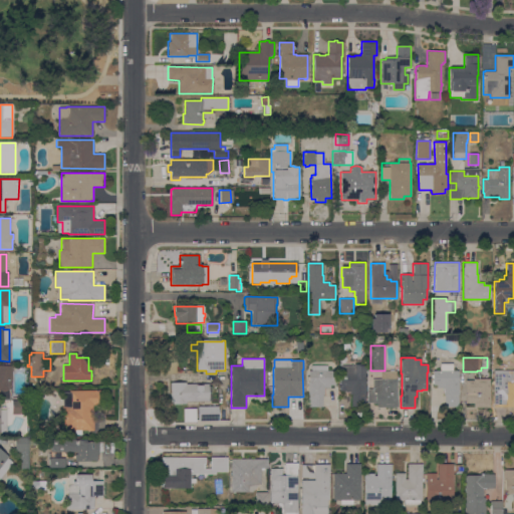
[(445,396),(443,396),(443,388),(437,388),(437,384),(433,384),(433,371),(440,371),(440,363),(453,363),(453,370),(458,370),(458,382),(459,382),(459,407),(445,407),(445,396)]
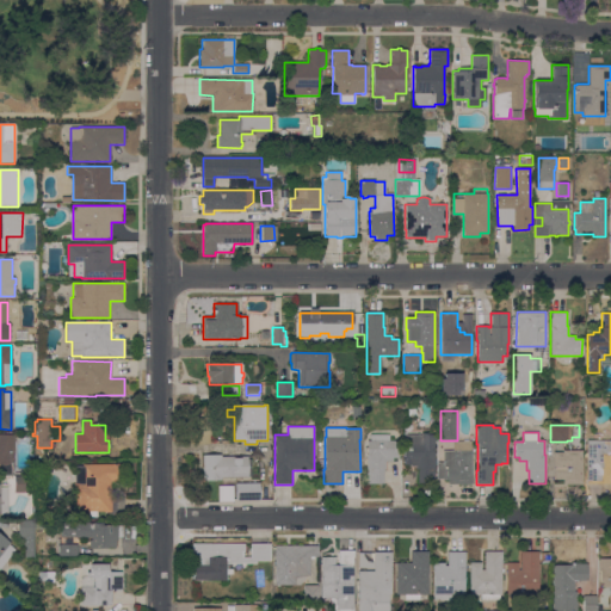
[(421,434),(421,433),(429,433),(429,436),(434,436),(434,450),(433,460),(434,460),(434,483),(418,483),(418,470),(415,470),(415,464),(411,464),(411,463),(403,463),(403,434),(421,434)]
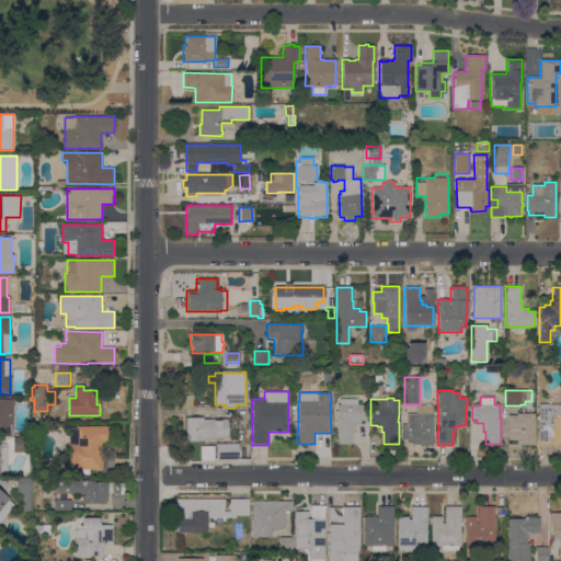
[(0,399),(8,399),(13,399),(13,416),(12,416),(12,434),(0,434),(0,399)]
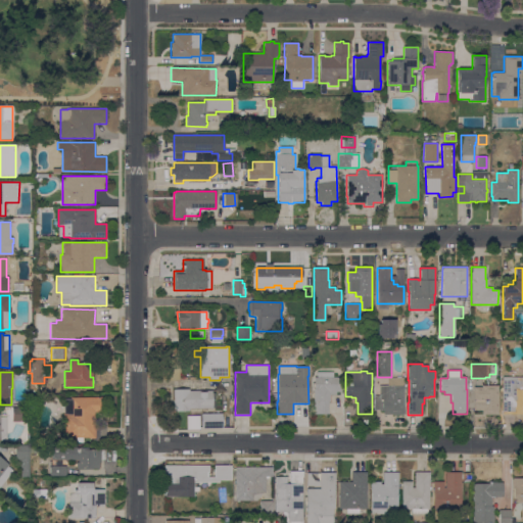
[(317,377),(317,372),(333,372),(333,378),(340,378),(340,392),(336,392),(336,395),(330,395),(330,402),(328,402),(328,414),(314,414),(314,390),(315,390),(315,387),(313,387),(313,383),(314,383),(314,377),(317,377)]
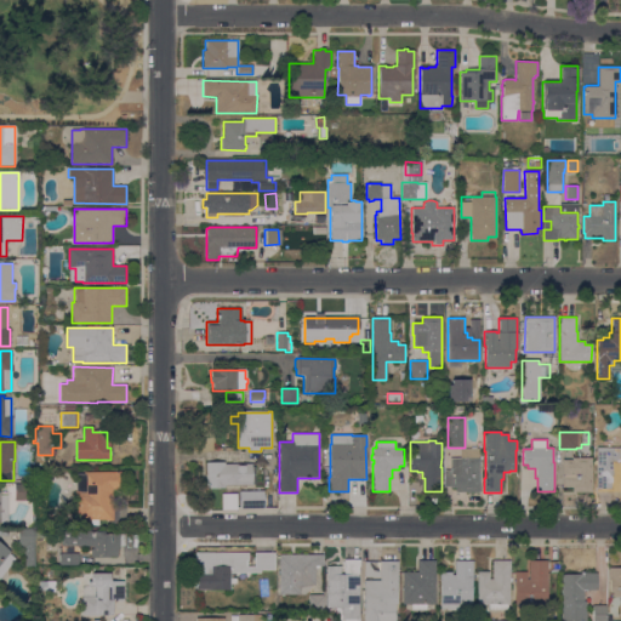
[(456,493),(456,488),(450,488),(450,486),(445,486),(445,471),(450,471),(450,459),(460,459),(460,449),(479,449),(479,459),(479,493),(456,493)]
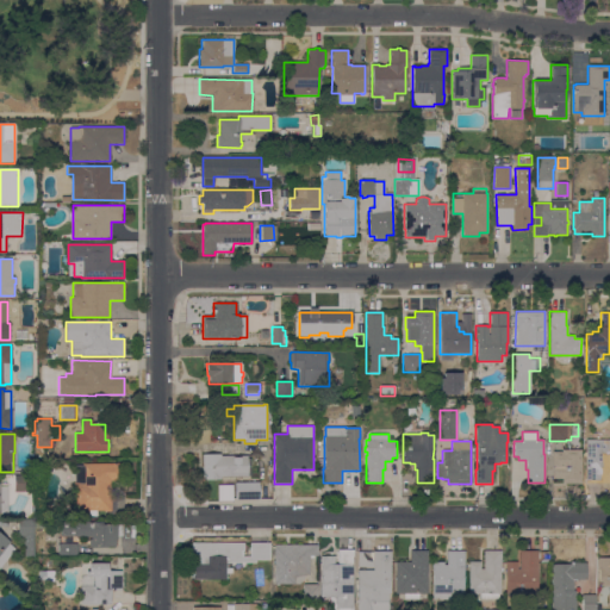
[(586,441),(609,441),(609,460),(604,460),(604,470),(603,470),(603,484),(586,484),(586,441)]
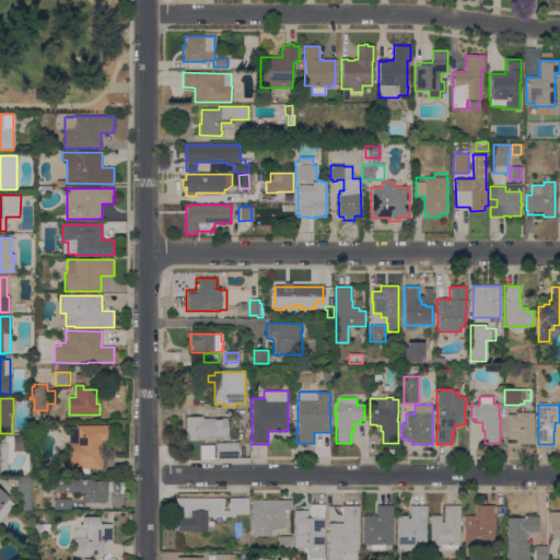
[(533,444),(516,444),(516,440),(506,440),(506,415),(515,415),(515,412),(534,412),(533,444)]
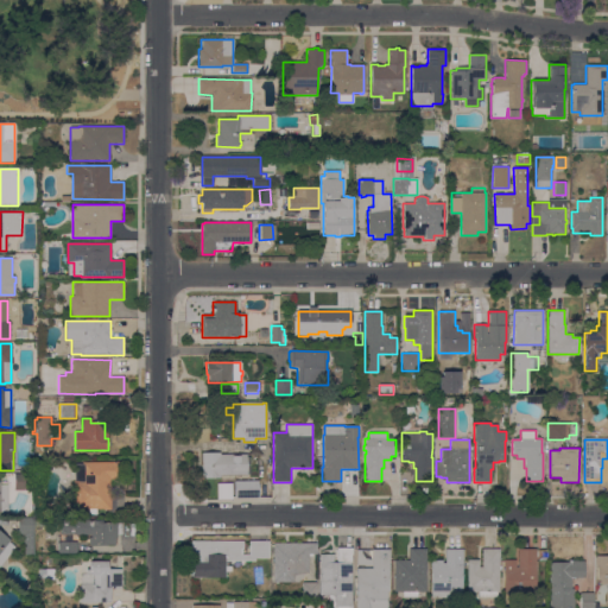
[(220,475),(220,479),(204,479),(204,477),(202,477),(202,453),(220,453),(220,455),(228,455),(228,451),(233,451),(233,455),(246,455),(246,457),(249,457),(249,468),(247,468),(247,475),(220,475)]
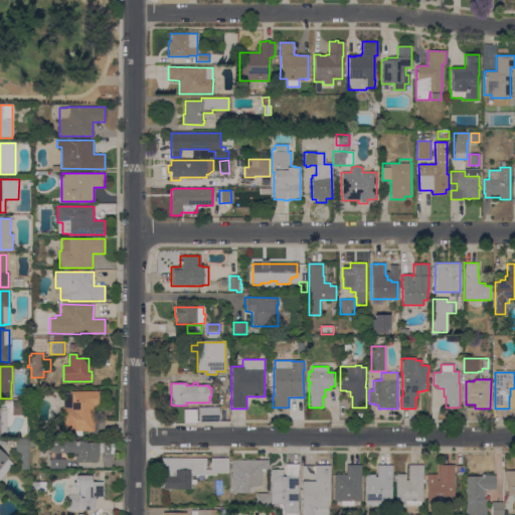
[(62,392),(69,392),(69,391),(98,391),(98,390),(104,390),(104,406),(94,406),(94,417),(103,417),(103,419),(105,419),(104,432),(88,432),(88,431),(81,431),(81,436),(74,436),(74,432),(62,432),(62,392)]
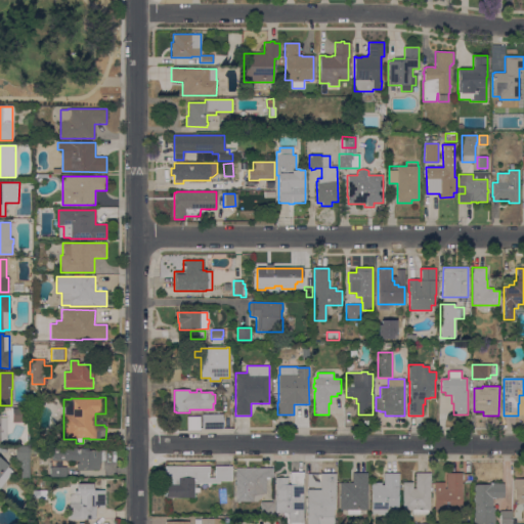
[(12,423),(12,409),(26,409),(26,423),(12,423)]
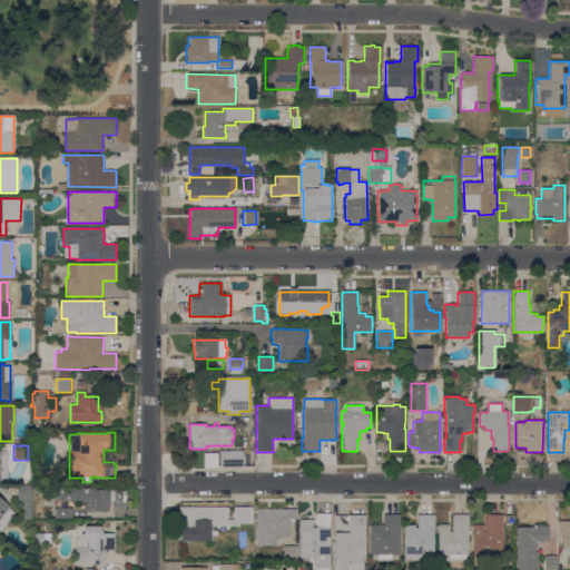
[(242,451),(243,467),(220,468),(220,451),(242,451)]
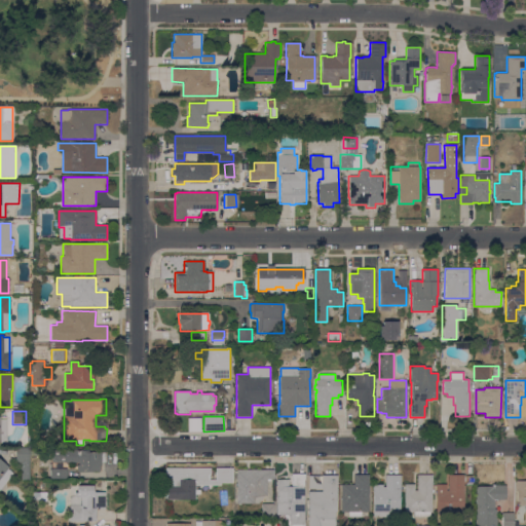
[(200,431),(188,431),(188,418),(200,418),(200,431)]
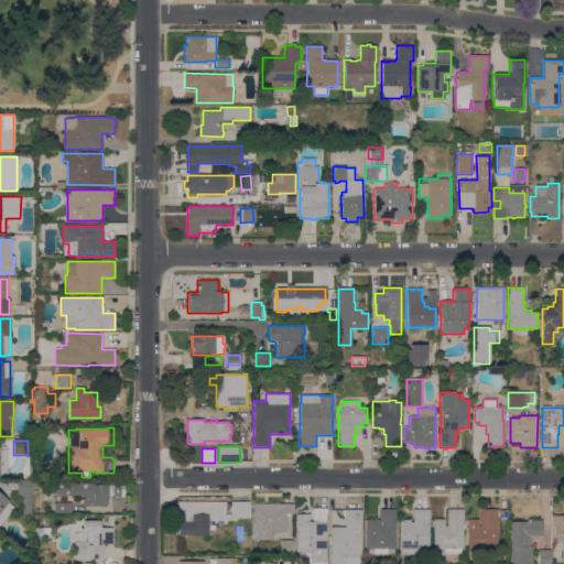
[(31,514),(22,514),(21,496),(17,496),(17,489),(17,486),(17,481),(31,481),(31,514)]
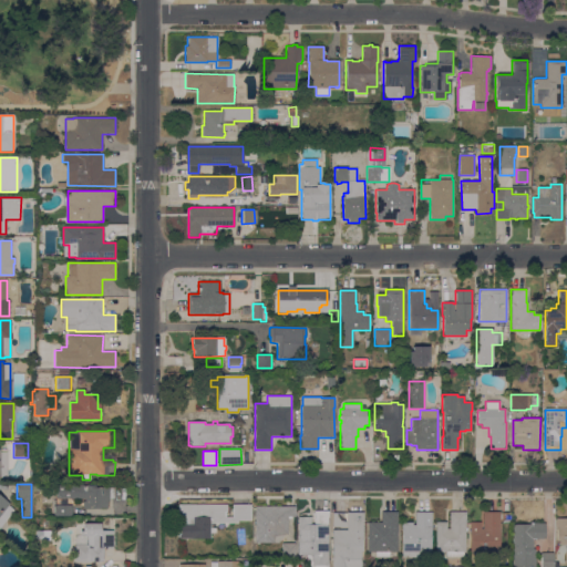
[(64,485),(64,484),(70,484),(70,485),(101,485),(101,487),(114,487),(114,498),(109,498),(109,502),(107,502),(107,508),(86,508),(86,509),(82,509),(82,502),(85,502),(85,498),(55,498),(55,485),(64,485)]
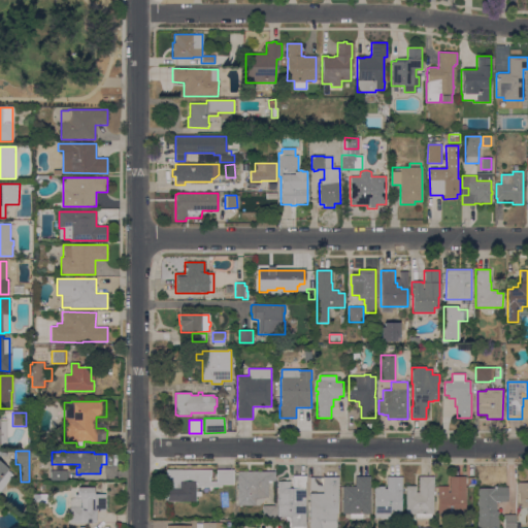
[(0,462),(9,469),(8,471),(13,475),(0,491),(0,462)]
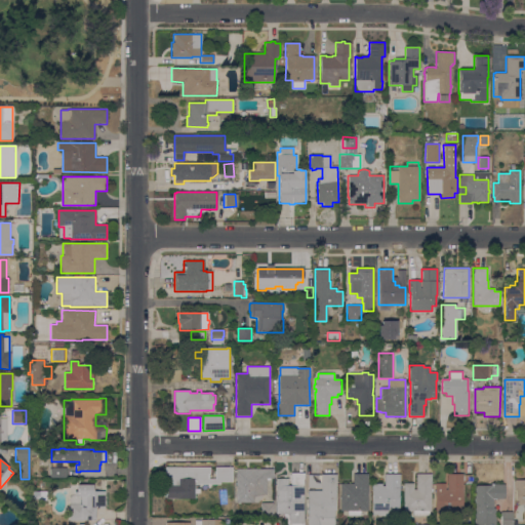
[(50,478),(49,469),(51,469),(51,468),(52,468),(52,463),(62,463),(62,468),(67,468),(67,478),(50,478)]
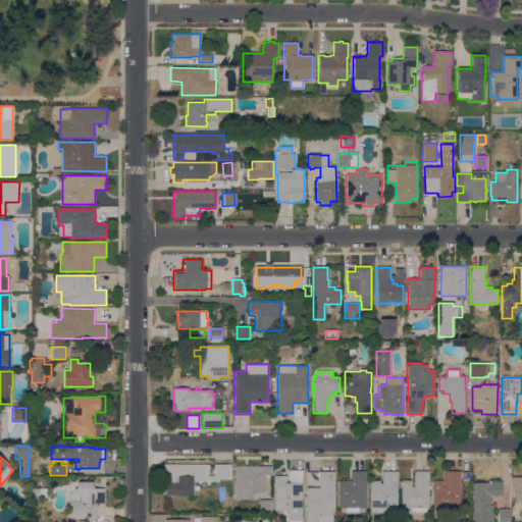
[(208,465),(208,471),(208,475),(207,475),(207,476),(214,476),(214,465),(230,465),(230,479),(218,479),(218,481),(193,481),(193,486),(198,486),(198,490),(193,490),(193,496),(164,496),(164,490),(163,490),(163,487),(164,487),(164,482),(171,482),(171,476),(164,476),(164,465),(208,465)]
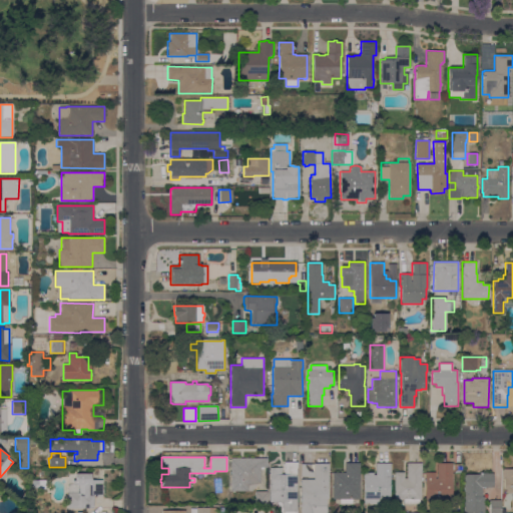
[(251,492),(245,491),(230,491),(230,458),(268,458),(268,468),(260,468),(260,484),(258,484),(251,492)]
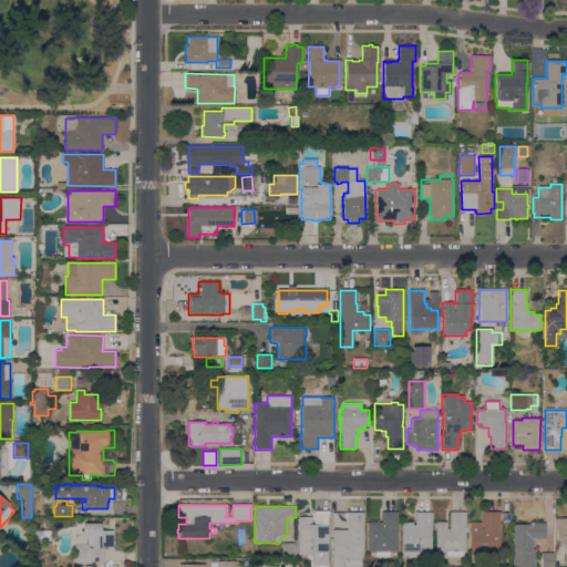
[(327,526),(328,526),(328,566),(327,566),(313,566),(312,566),(312,555),(298,555),(298,517),(310,517),(310,524),(315,524),(313,512),(328,511),(328,517),(327,517),(327,526)]
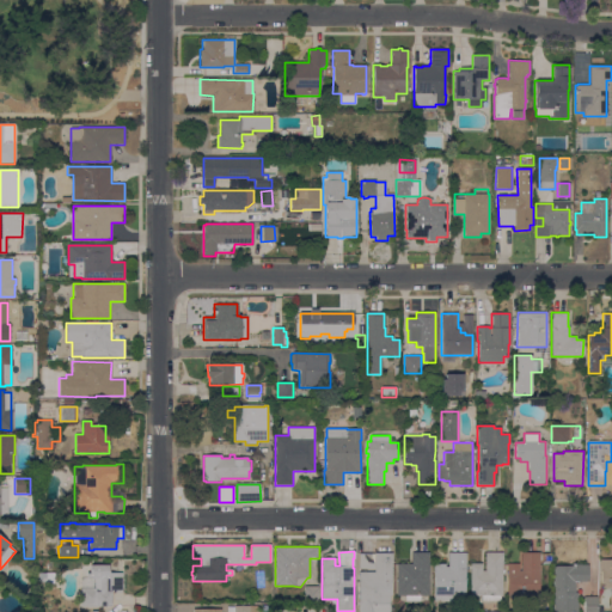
[(397,564),(411,564),(411,552),(429,552),(429,564),(429,574),(428,595),(420,595),(420,601),(405,601),(405,595),(397,595),(397,564)]
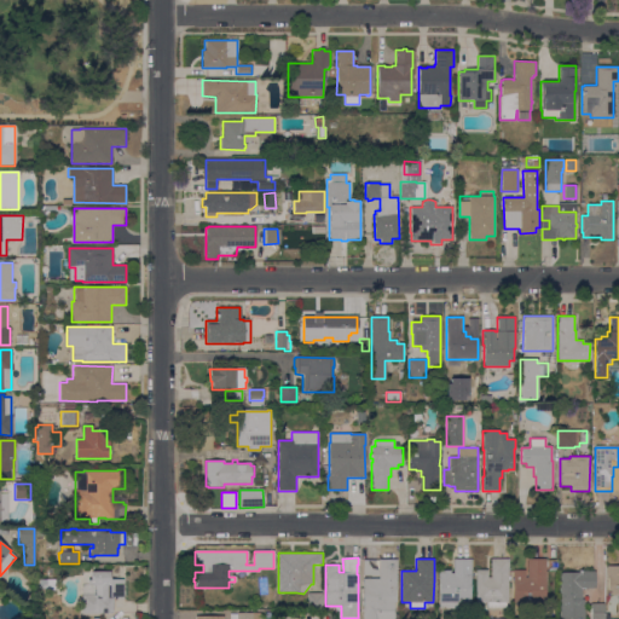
[(508,577),(509,577),(509,580),(508,580),(508,602),(505,602),(505,608),(487,608),(487,602),(485,602),(485,603),(478,603),(478,602),(475,602),(475,570),(487,570),(487,578),(491,578),(491,559),(508,559),(508,577)]
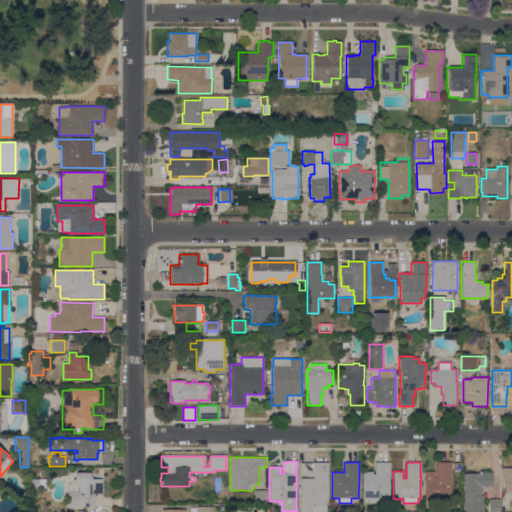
[(451,469),(451,499),(424,499),(424,471),(434,472),(434,477),(436,477),(436,462),(451,463),(451,464),(453,464),(453,468),(451,469)]
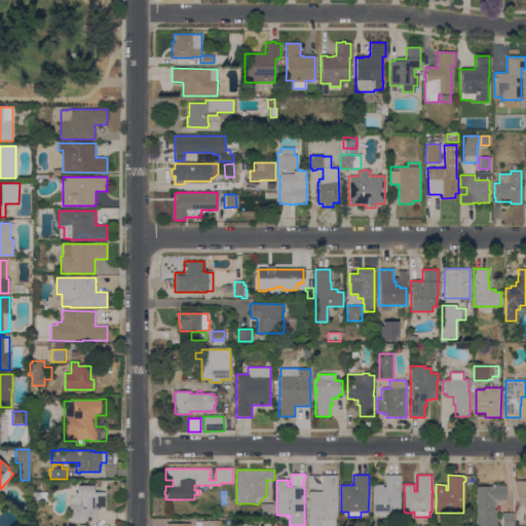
[(307,525),(307,522),(308,521),(307,492),(322,491),(322,476),(337,476),(337,486),(337,500),(334,500),(334,525),(307,525)]
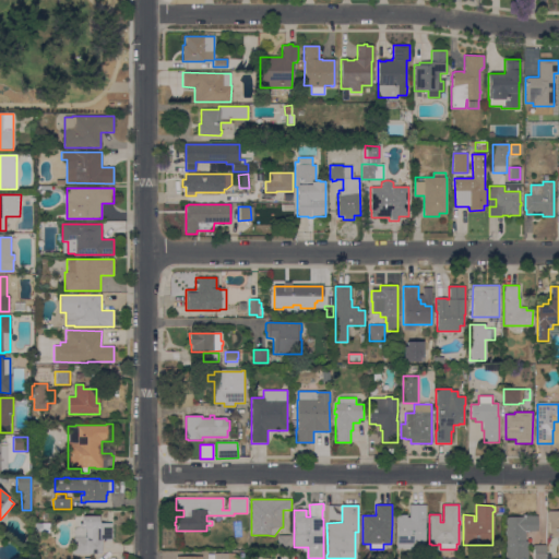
[(425,545),(413,545),(413,549),(397,549),(397,544),(396,544),(396,523),(395,523),(395,515),(406,515),(406,518),(409,518),(409,506),(426,506),(426,524),(425,524),(425,545)]
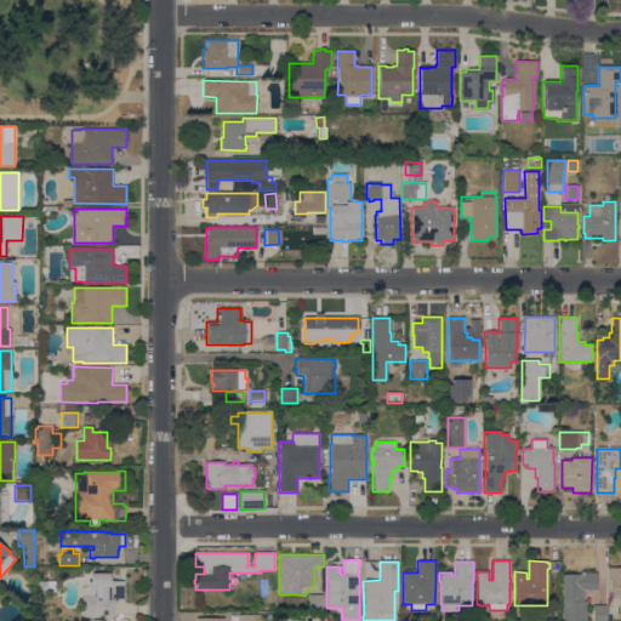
[(620,597),(611,597),(611,596),(609,596),(609,580),(608,580),(608,568),(620,568),(620,597)]
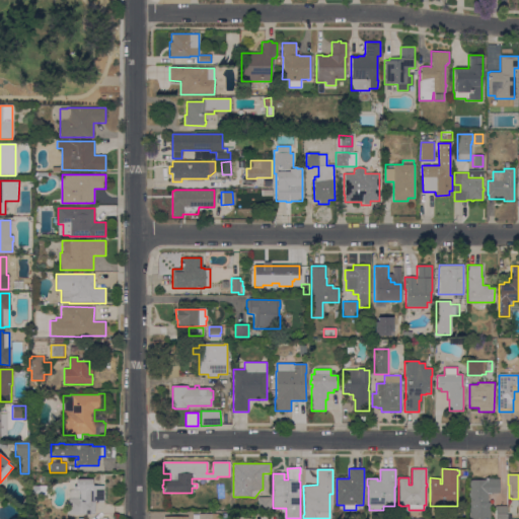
[(76,478),(102,478),(102,503),(96,503),(93,503),(93,514),(68,514),(68,499),(69,499),(69,491),(74,491),(74,487),(76,487),(76,478)]
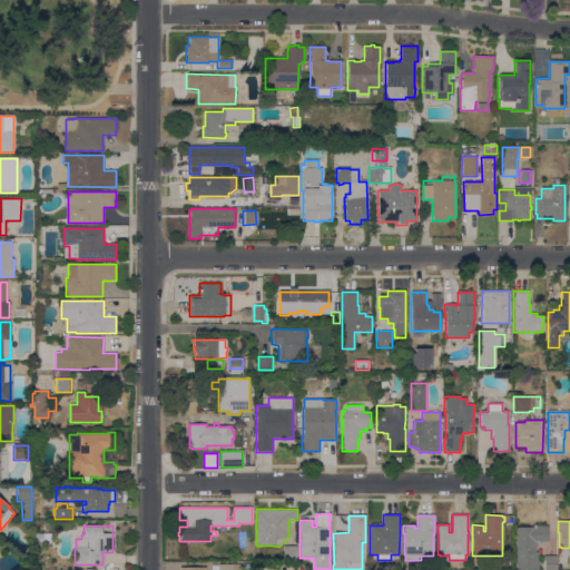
[(514,569),(514,527),(533,527),(533,526),(547,526),(547,527),(548,527),(548,541),(536,541),(536,552),(538,552),(538,569),(514,569)]
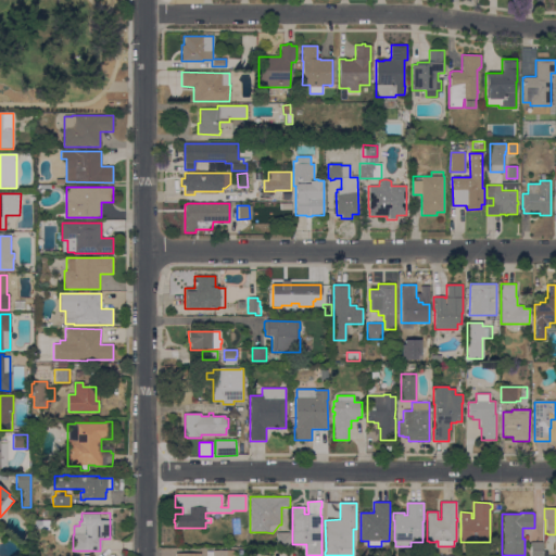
[(47,520),(47,530),(35,530),(35,520),(47,520)]
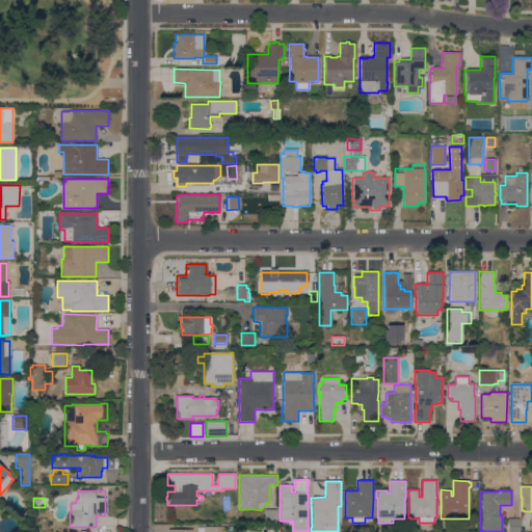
[(277,524),(265,524),(264,510),(277,510),(277,524)]
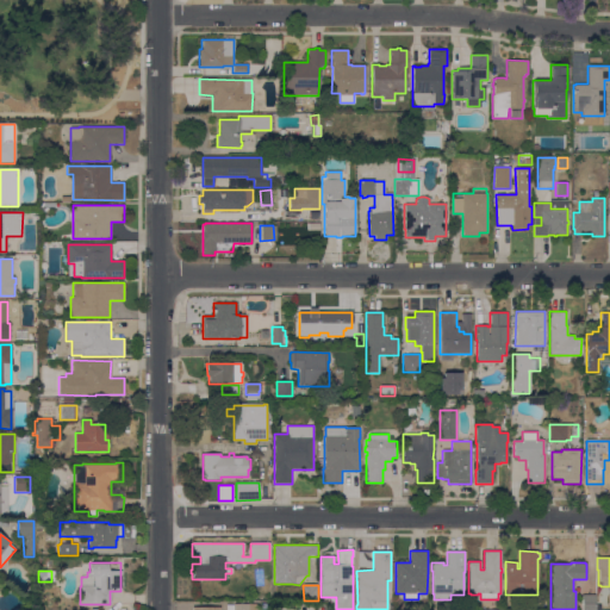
[(582,609),(583,595),(595,595),(595,609),(582,609)]
